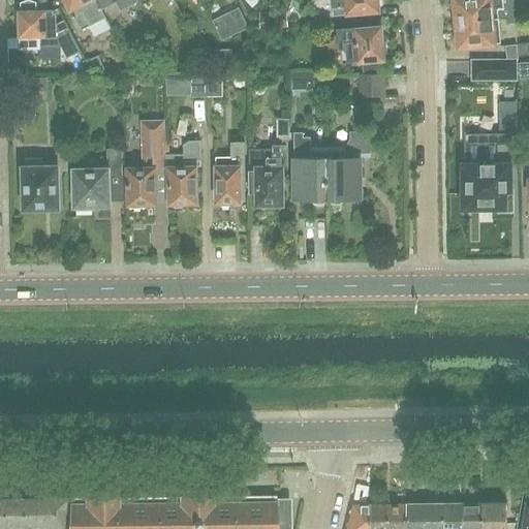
[(65,23),(56,27),(56,17),(54,11),(45,12),(45,7),(37,7),(37,2),(29,0),(28,0),(21,3),(21,12),(20,12),(21,37),(21,48),(22,54),(38,54),(38,48),(57,48),(61,48),(67,60),(81,53),(65,23)]
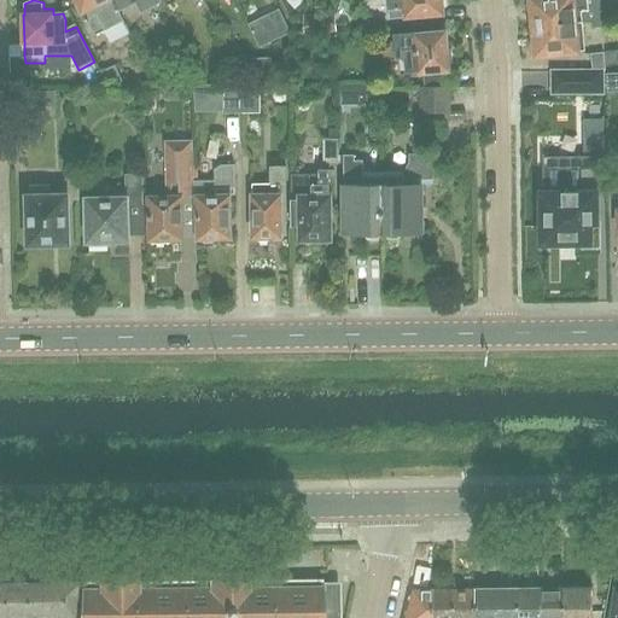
[(124,22),(118,12),(112,0),(77,0),(83,11),(82,12),(94,36),(95,35),(95,36),(124,22)]
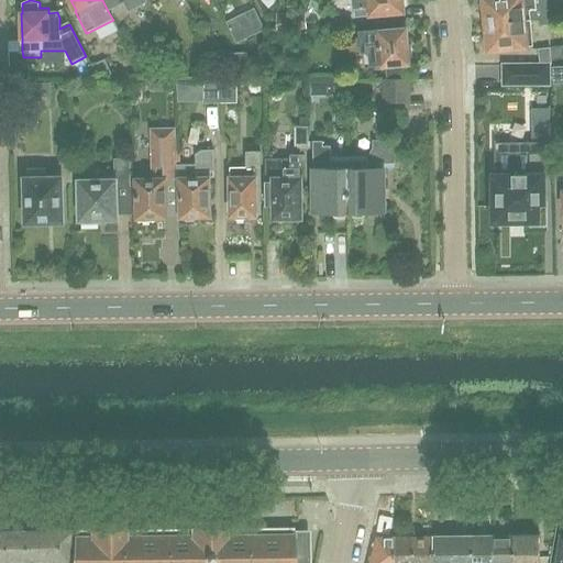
[(102,0),(108,11),(124,2),(129,11),(146,2),(145,0),(102,0)]
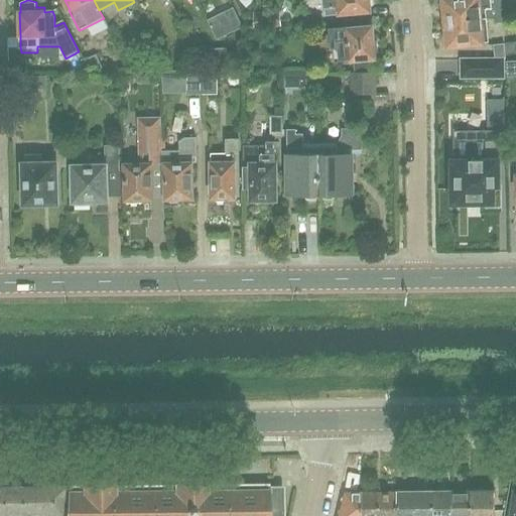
[(326,0),(327,15),(370,11),(369,0),(326,0)]
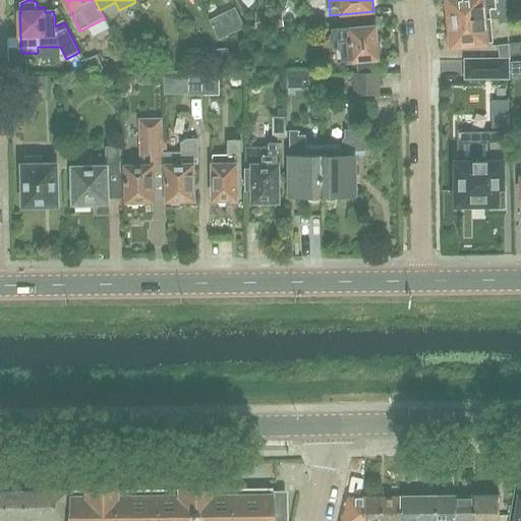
[(447,0),(447,2),(445,4),(446,10),(448,11),(450,22),(487,19),(491,18),(491,19),(509,17),(506,0),(447,0)]
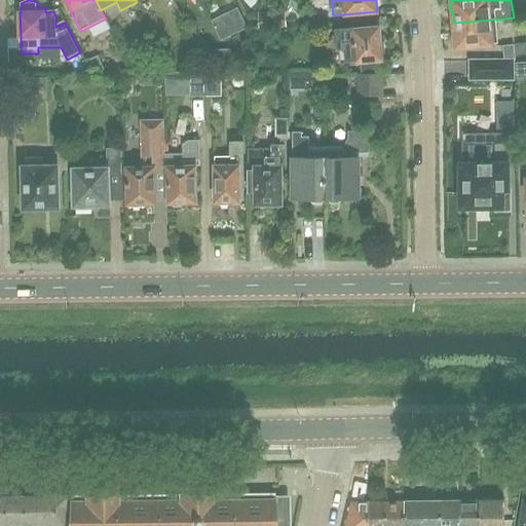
[(245,9),(219,19),(226,40),(252,31),(245,9)]
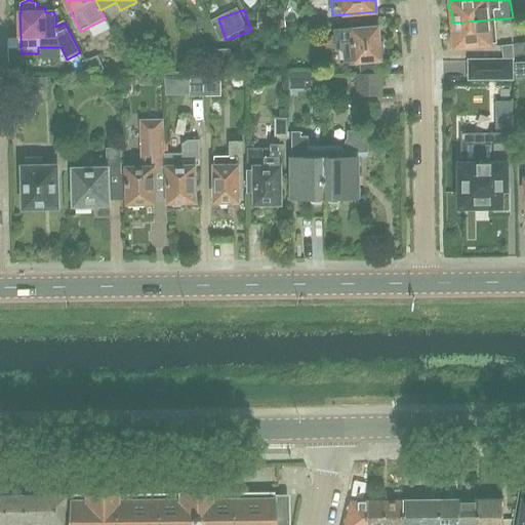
[(288,28),(286,11),(264,13),(266,30),(288,28)]
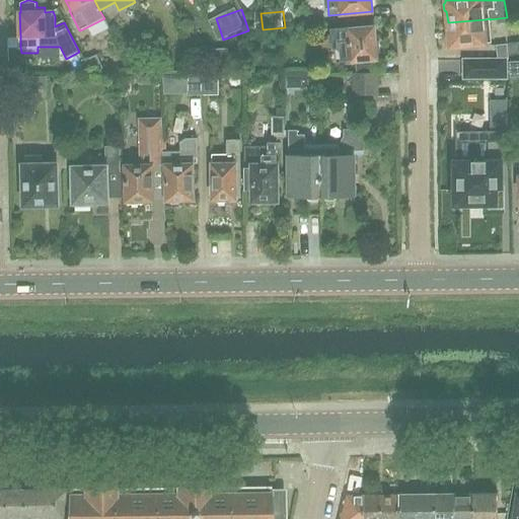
[(488,44),(492,43),(490,19),(490,18),(486,19),(448,22),(449,34),(446,36),(447,44),(449,45),(450,48),(488,44)]
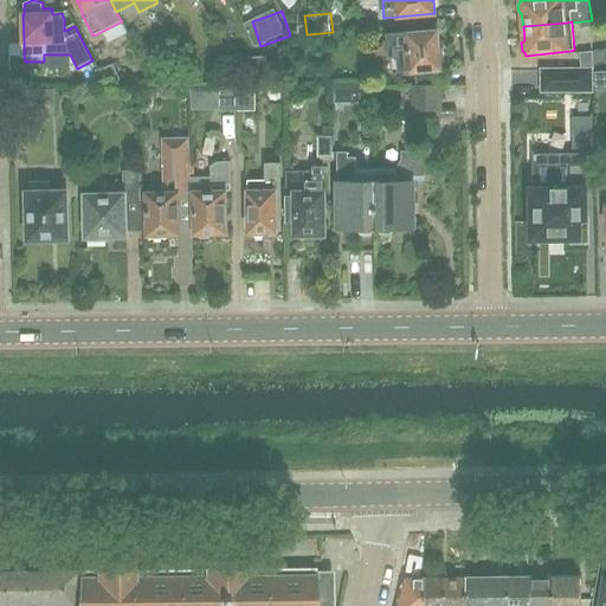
[(439,66),(444,66),(443,49),(438,50),(437,33),(408,36),(389,37),(391,42),(375,43),(376,57),(399,55),(400,71),(412,69),(412,71),(416,71),(417,82),(434,82),(433,69),(439,69),(439,66)]
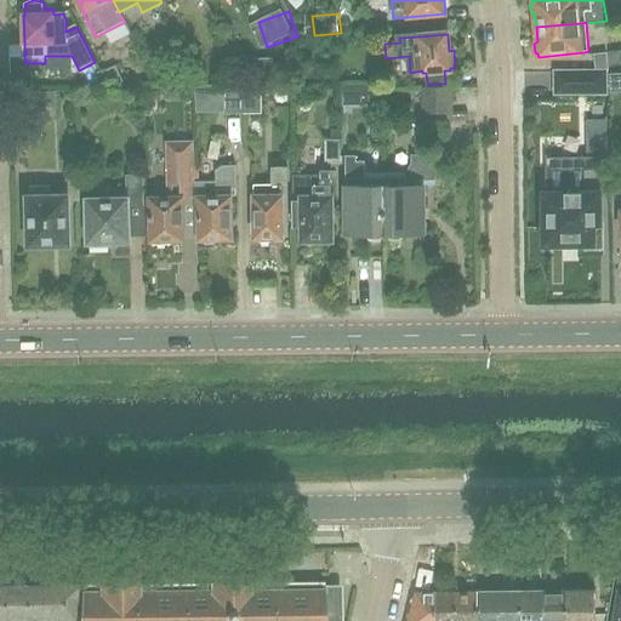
[(613,63),(608,63),(607,53),(593,55),(594,72),(609,72),(614,72),(613,63)]
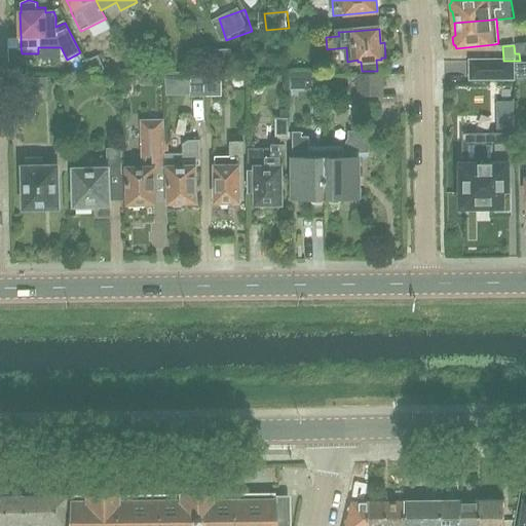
[(94,73),(106,72),(99,55),(87,61),(94,73)]
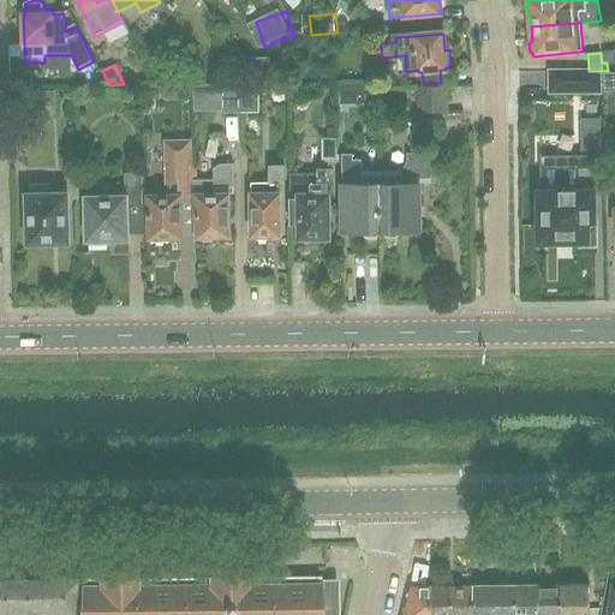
[(550,72),(550,93),(599,93),(599,71),(550,72)]
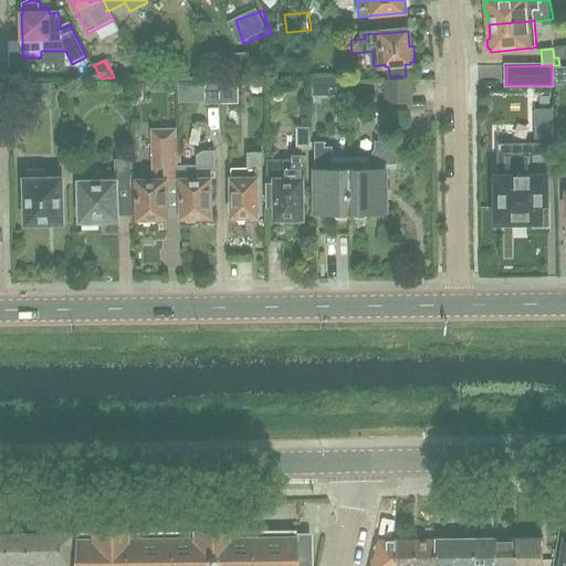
[(221,104),(220,79),(205,79),(206,104),(221,104)]
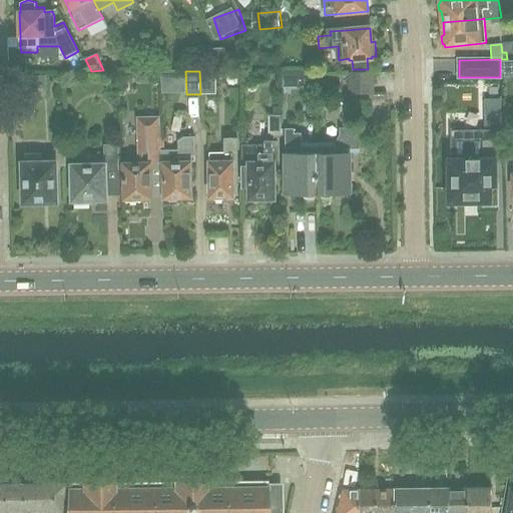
[(199,71),(200,94),(215,94),(215,71),(199,71)]
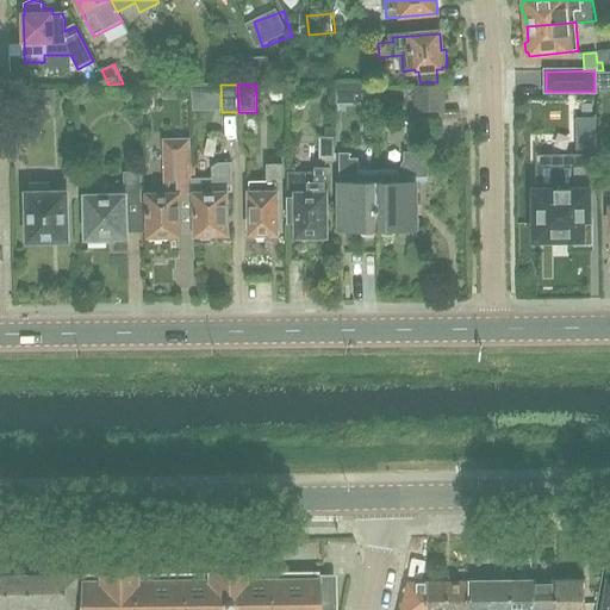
[(336,105),(354,105),(354,86),(336,86),(336,105)]
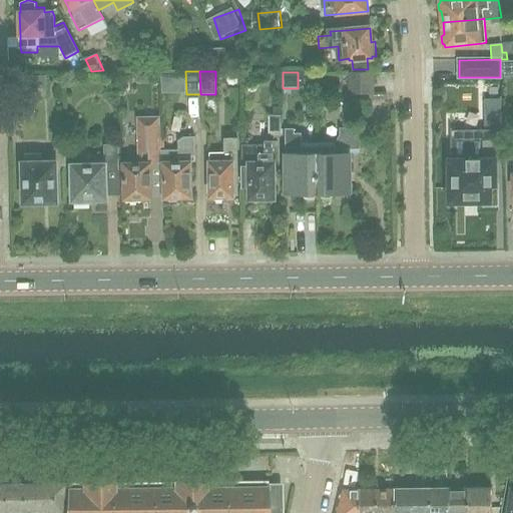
[(374,94),(373,72),(350,73),(350,95),(374,94)]
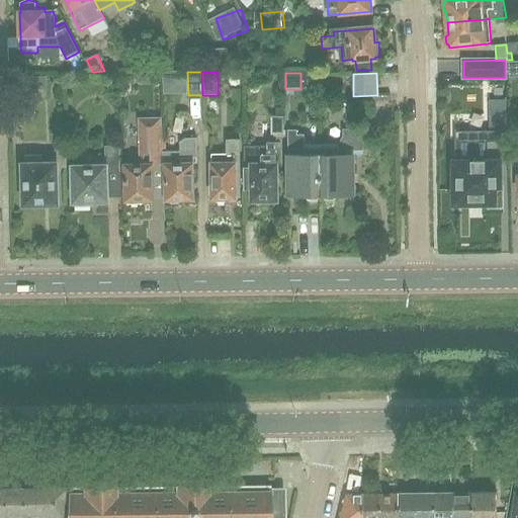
[(163,163),(163,150),(162,116),(140,117),(141,164),(124,165),(125,201),(154,201),(153,163),(163,163)]
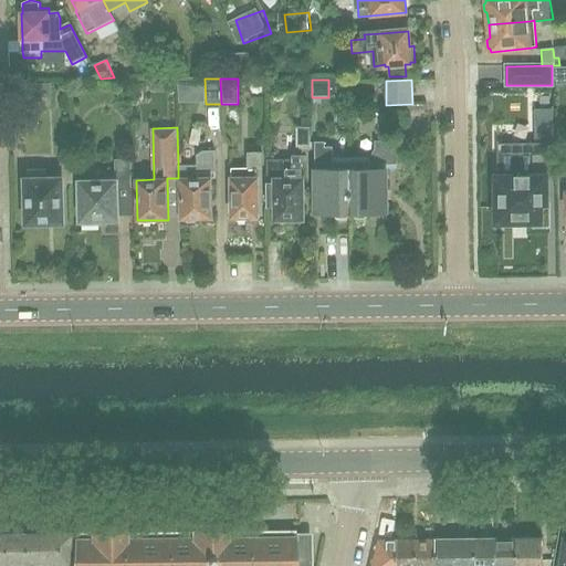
[(311,128),(297,128),(297,152),(311,152),(311,128)]
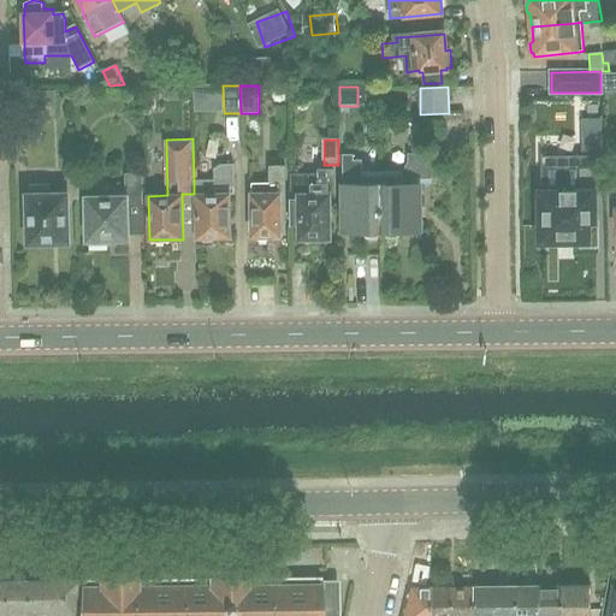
[(353,155),(342,155),(342,218),(349,218),(349,234),(360,234),(360,235),(381,235),(381,173),(362,173),(362,161),(353,161),(353,155)]
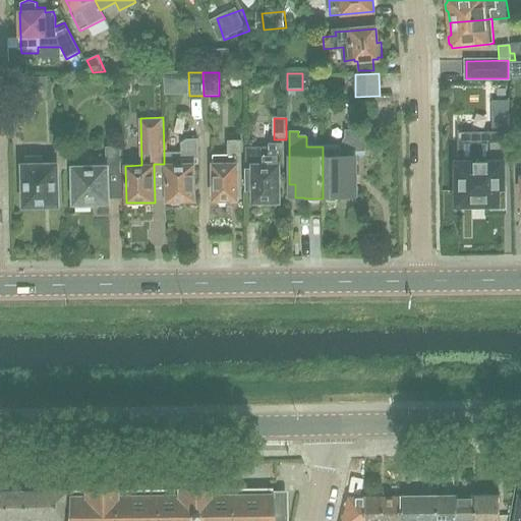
[(323,147),(323,198),(341,198),(341,196),(355,196),(355,152),(365,152),(365,131),(346,131),(346,138),(340,147),(323,147)]
